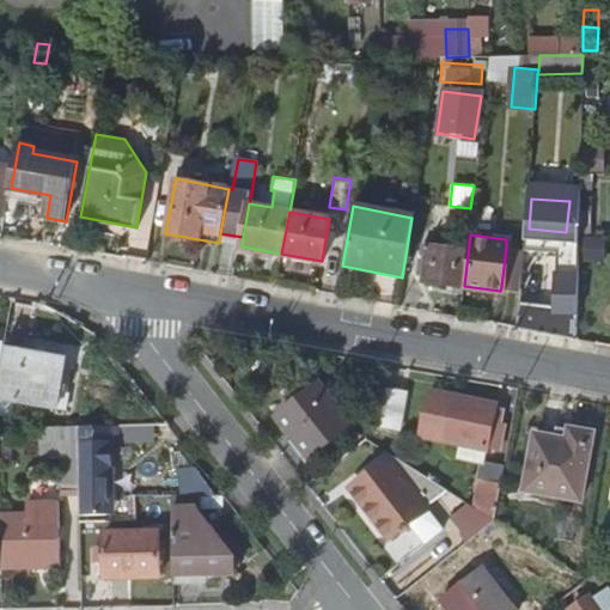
[(518,302),(516,327),(575,337),(578,241),(557,241),(556,307),(518,302)]
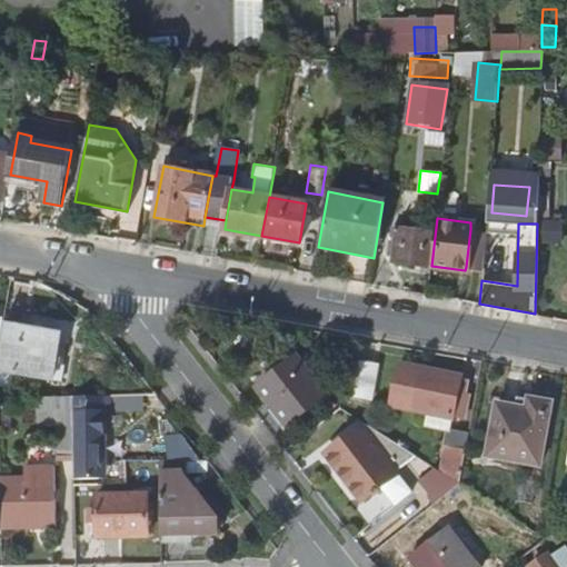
[(393,260),(428,266),(433,231),(397,227),(393,260)]
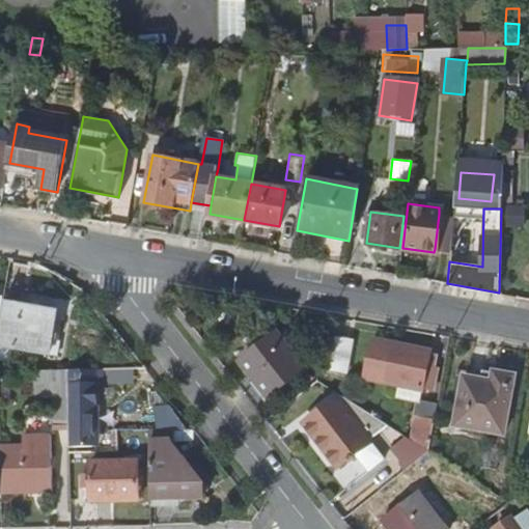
[(435,249),(450,251),(453,215),(439,214),(435,249)]
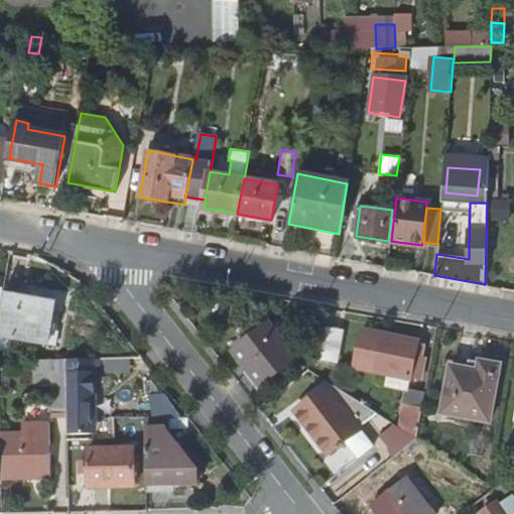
[(3,295),(0,309),(0,335),(47,344),(54,304),(3,295)]
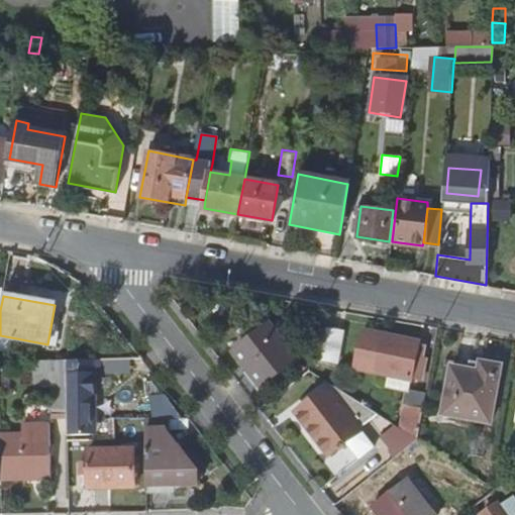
[(271,323),(234,351),(263,387),(298,359),(271,323)]
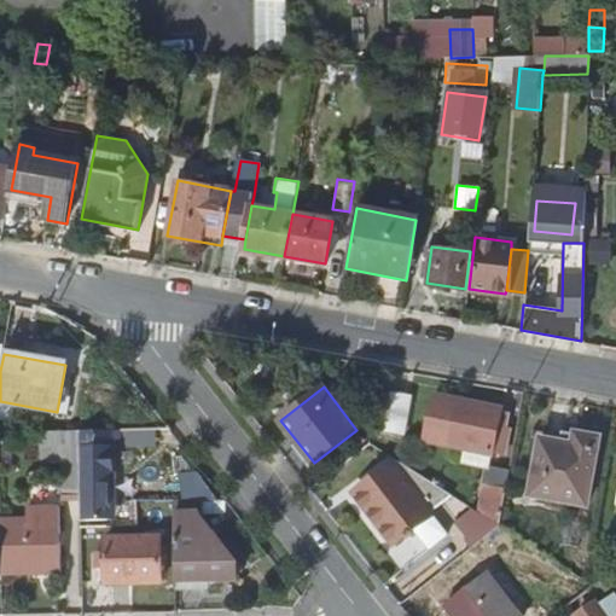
[(381,393),(373,429),(405,435),(411,399),(381,393)]
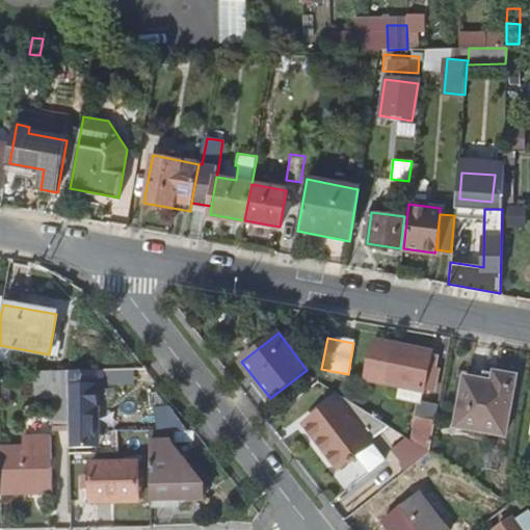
[(375,341),(367,381),(401,388),(402,380),(426,386),(425,391),(438,393),(443,370),(429,368),(432,352),(375,341)]
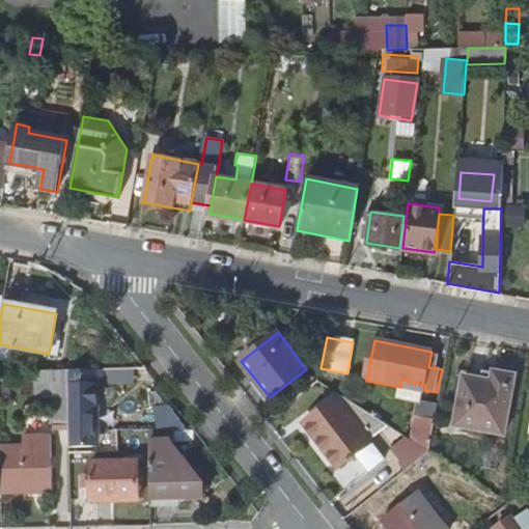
[(68,424),(67,368),(35,368),(35,395),(51,395),(51,424),(68,424)]
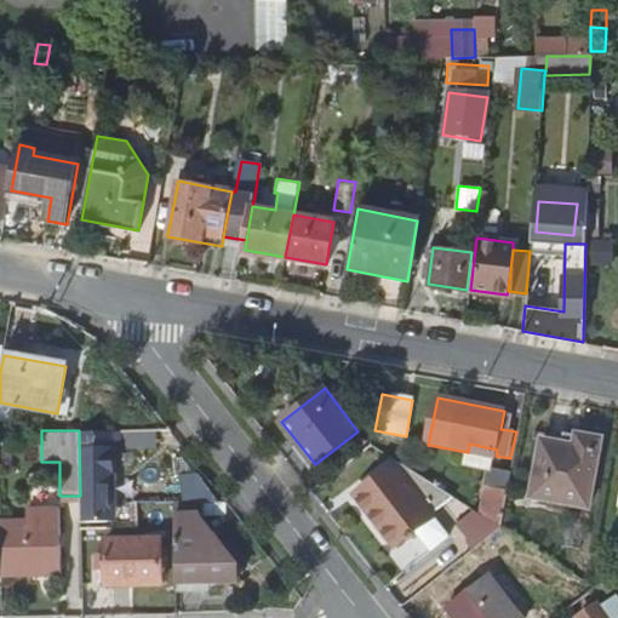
[(110,430),(79,430),(80,496),(80,510),(84,510),(84,521),(106,520),(106,475),(110,475),(110,430)]
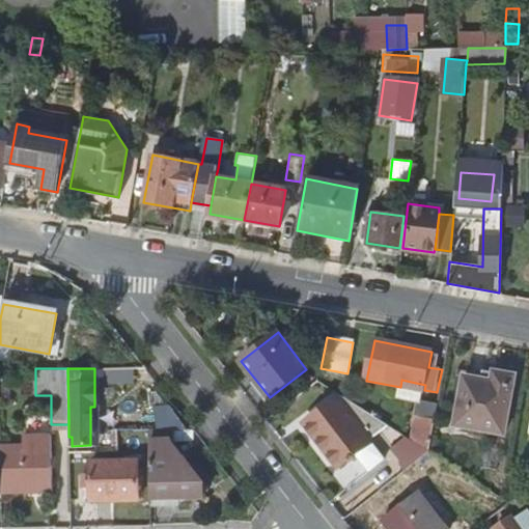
[(467,379),(457,426),(506,435),(517,377),(494,373),(492,383),(467,379)]
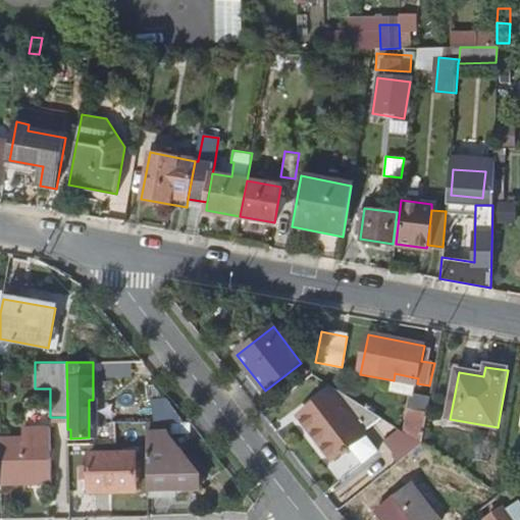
[(382,418),(338,388),(308,421),(344,466),(371,438),(367,434),(382,418)]
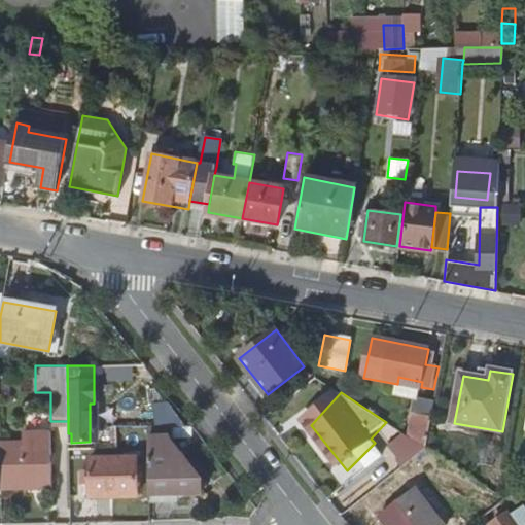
[(412,439),(428,449),(433,418),(416,415),(412,439)]
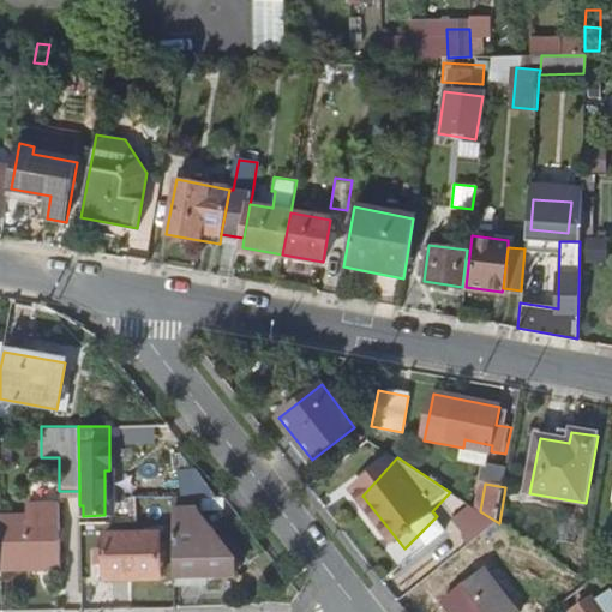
[(201,495),(174,496),(175,576),(237,575),(237,557),(217,557),(217,533),(201,533),(201,495)]
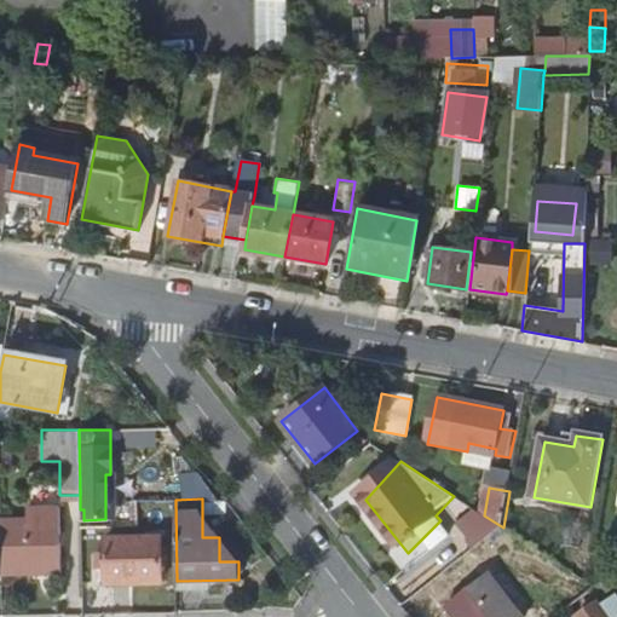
[(29,519),(0,519),(0,523),(1,572),(59,572),(58,508),(29,508),(29,519)]
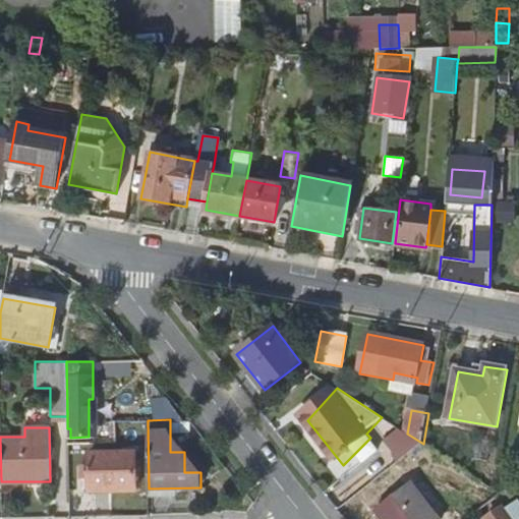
[(88,456),(89,493),(134,491),(133,454),(88,456)]
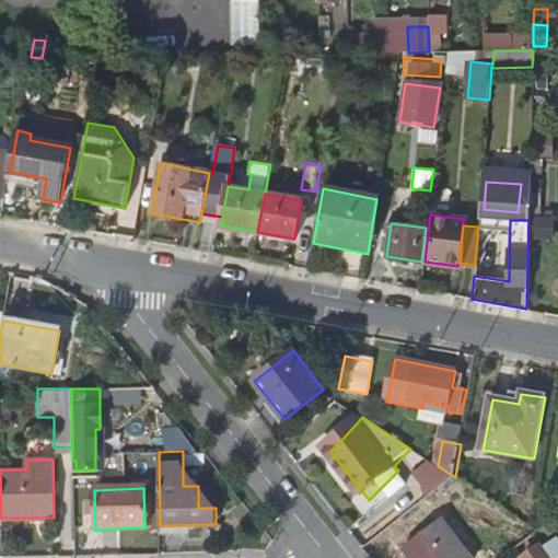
[(557,515),(545,526),(551,535),(557,529),(557,515)]
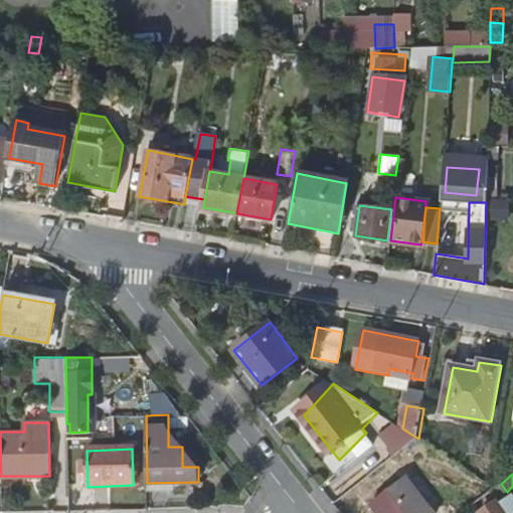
[(435,512),(404,475),(369,502),(378,512),(435,512)]
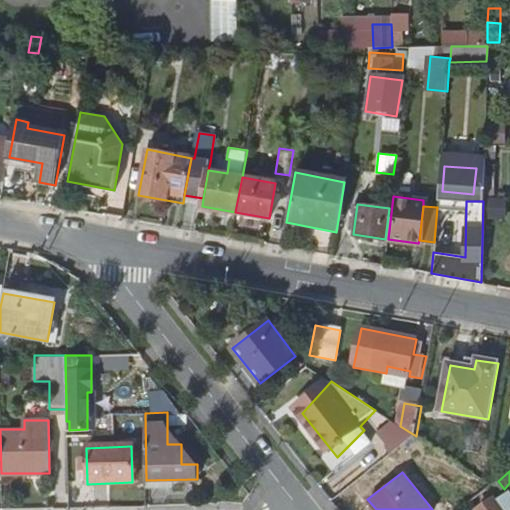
[(487,506),(482,509),(509,509),(509,495),(508,493),(496,502),(495,501),(492,503),(490,500),(485,504),(487,506)]
